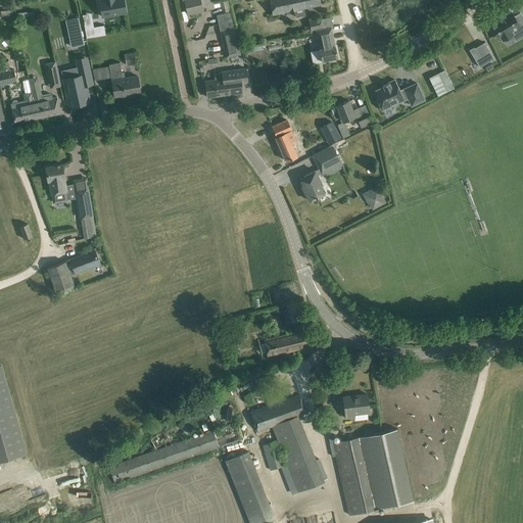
[(99,0),(102,16),(127,12),(124,0),(99,0)]
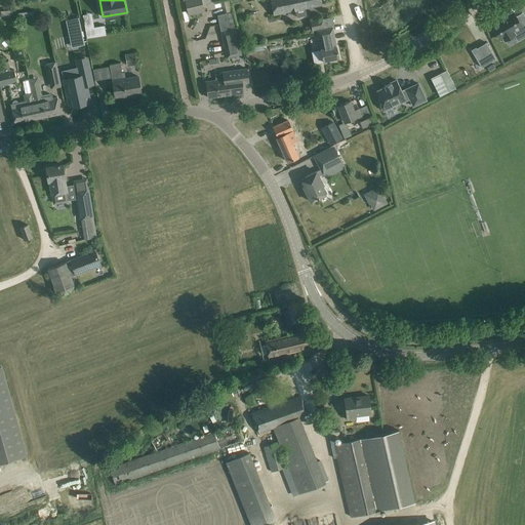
[(183,0),(184,1),(186,0),(189,13),(203,10),(202,5),(211,3),(210,0),(183,0)]
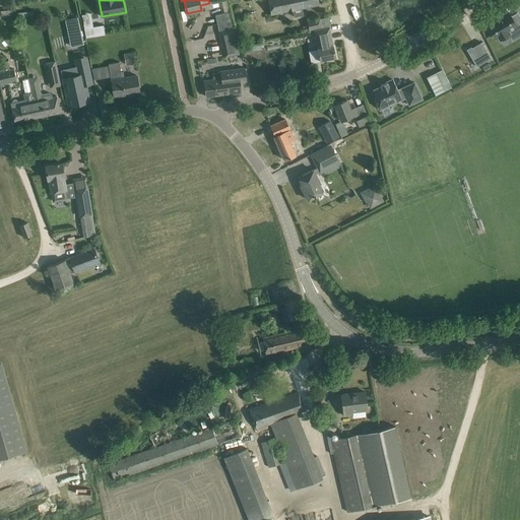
[(267,0),(271,14),(293,9),(294,16),(304,15),(302,7),(319,4),(318,0),(267,0)]
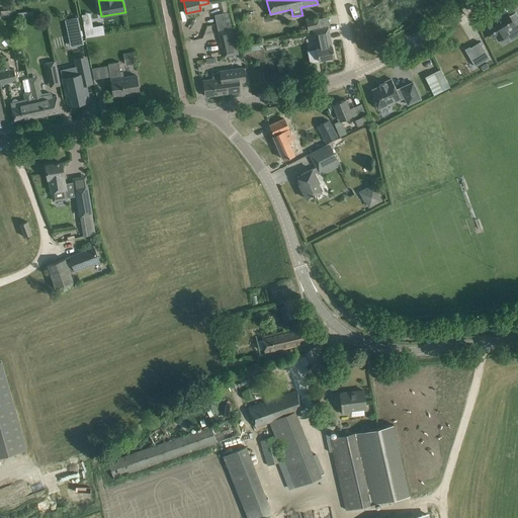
[(216,15),(218,30),(233,27),(229,12),(216,15)]
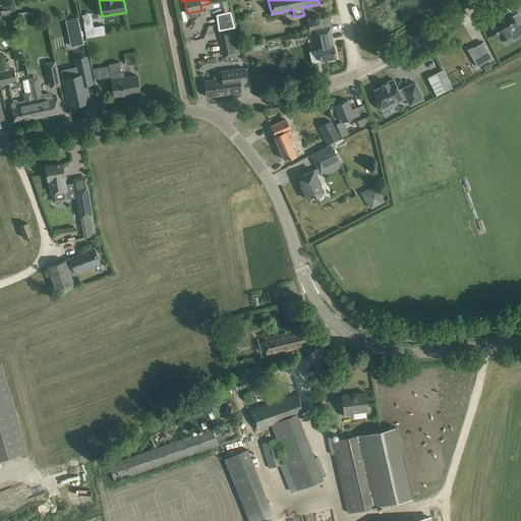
[(500,38),(501,40),(511,34),(510,32),(517,26),(520,33),(520,16),(518,12),(512,16),(509,12),(504,15),(504,14),(497,18),(497,19),(488,24),(489,26),(488,27),(491,33),(493,33),(497,39),(500,38)]
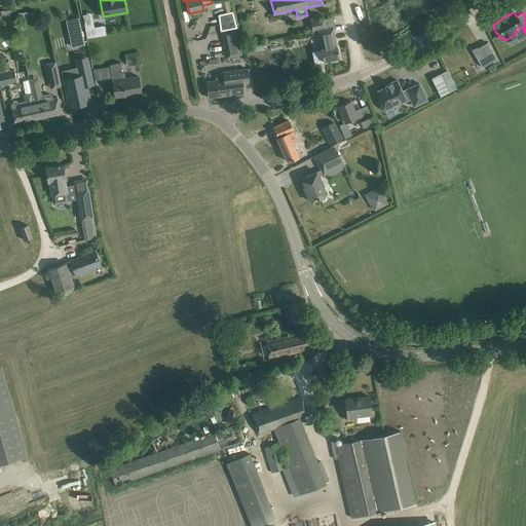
[(310,21),(312,31),(326,28),(324,19),(310,21)]
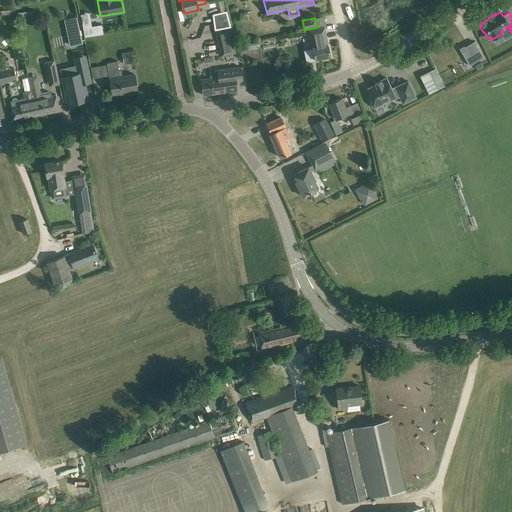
[(78,21),(68,23),(72,45),(82,43),(78,21)]
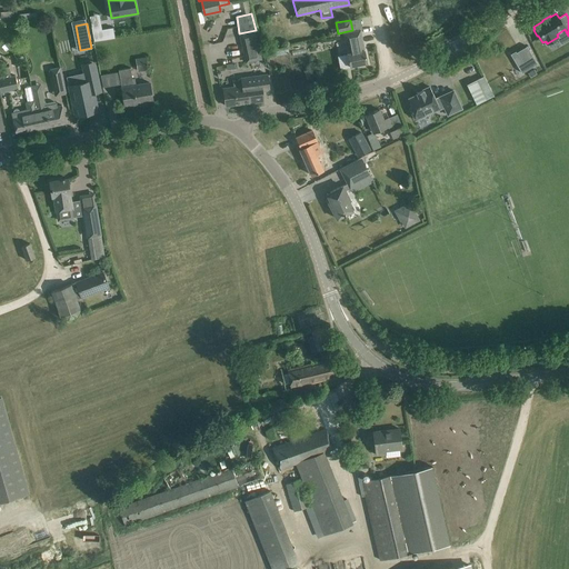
[(113,27),(92,31),(95,41),(115,38),(113,27)]
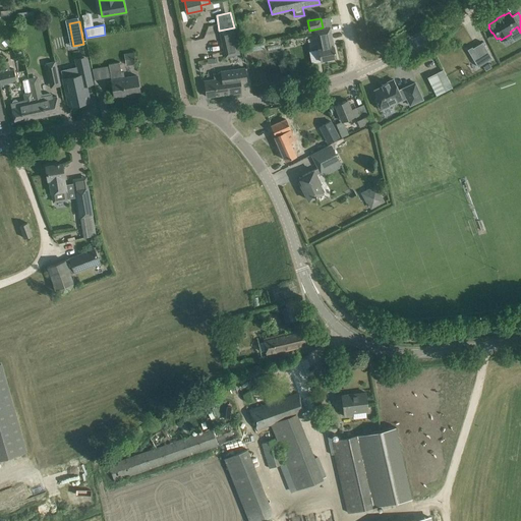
[(234,27),(219,31),(222,42),(236,38),(234,27)]
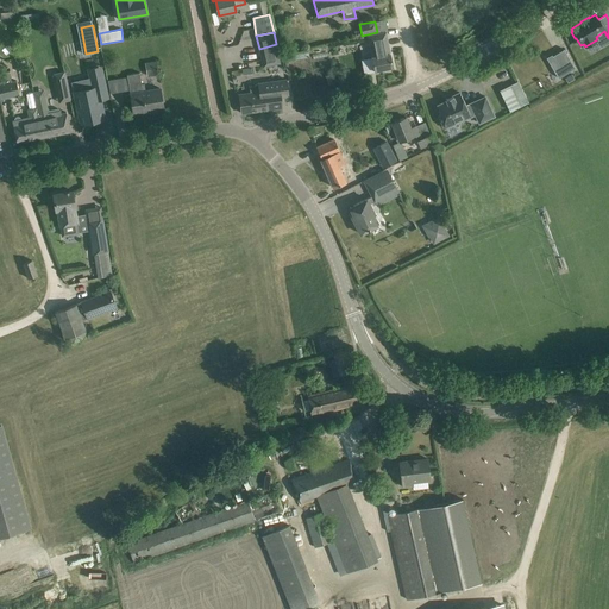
[(368,36),(375,70),(393,67),(385,32),(368,36)]
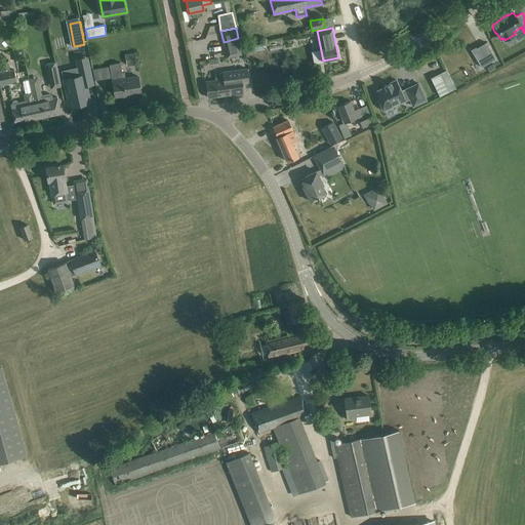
[(238,38),(224,42),(227,57),(242,54),(238,38)]
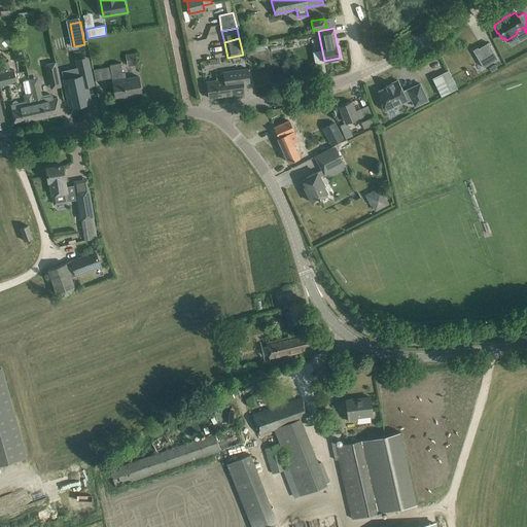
[(478,47),(472,49),(483,67),(497,59),(488,42),(479,48),(478,47)]
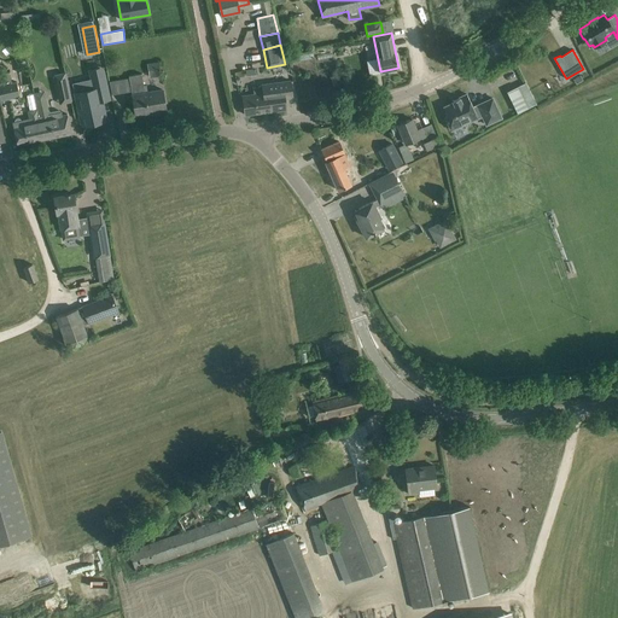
[(16,60),(18,73),(28,71),(24,58),(16,60)]
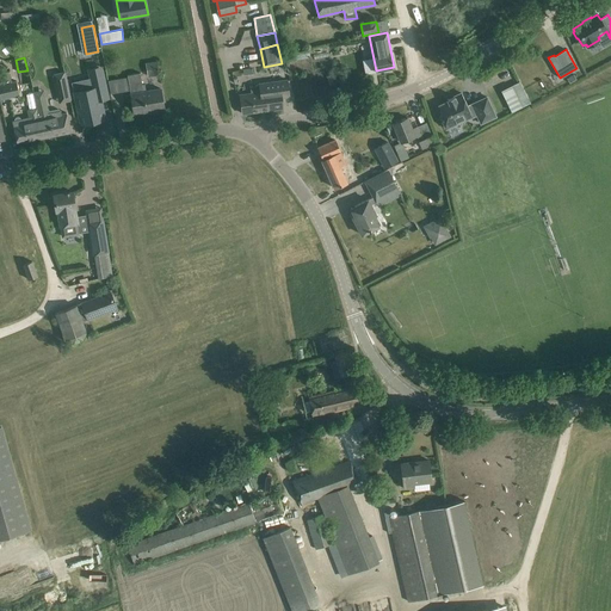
[(144,62),(147,76),(159,75),(156,61),(144,62)]
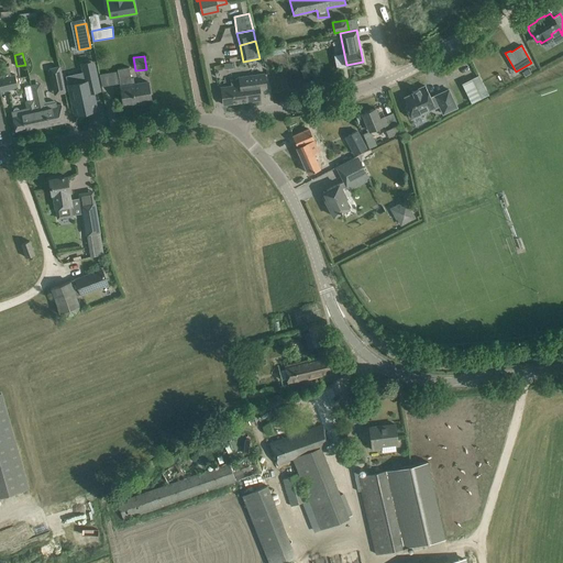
[(86,81),(69,85),(69,88),(74,108),(74,107),(76,114),(79,113),(94,110),(96,110),(94,100),(92,92),(99,90),(97,79),(94,63),(83,65),(84,73),(86,81)]
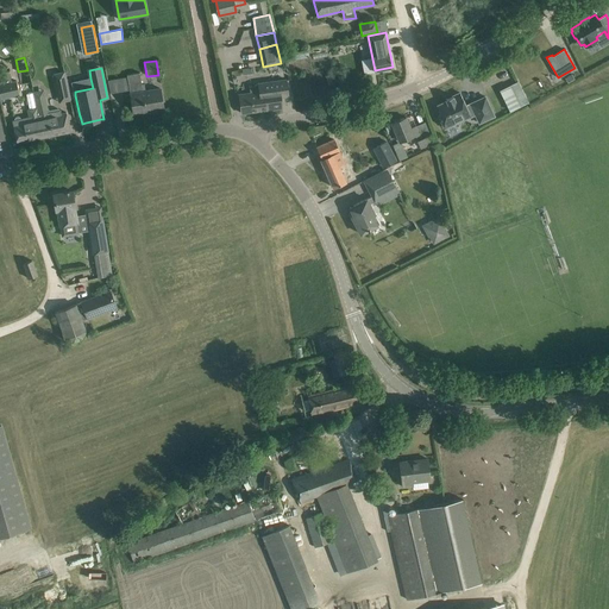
[(12,82),(10,71),(0,73),(0,98),(0,99),(19,94),(17,81),(12,82)]
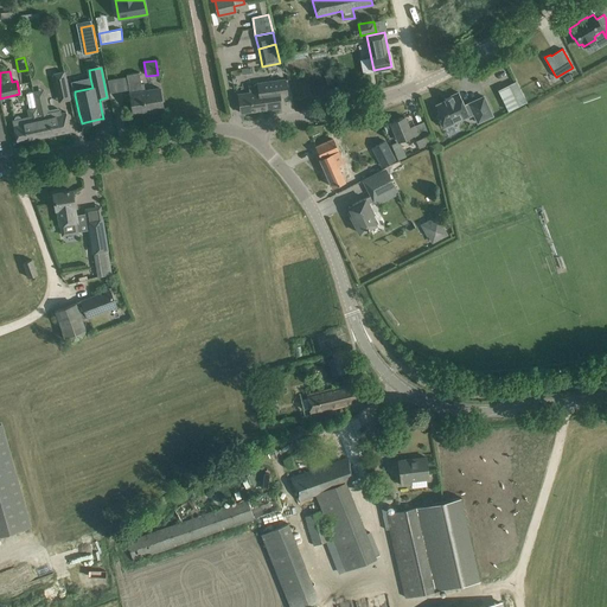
[(64,71),(52,74),(56,90),(68,88),(64,71)]
